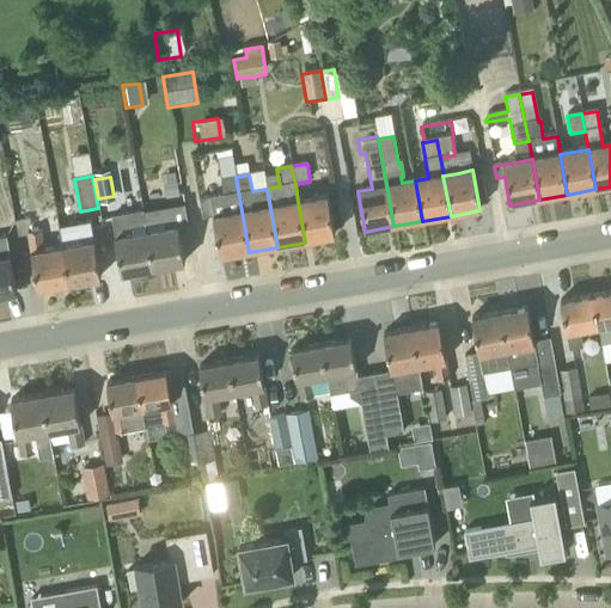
[(220,258),(249,252),(236,177),(220,179),(224,196),(209,198),(213,217),(220,258)]
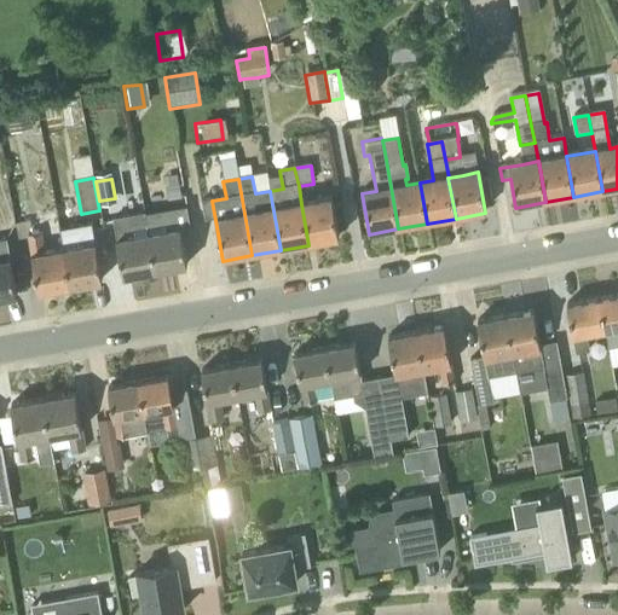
[(309,245),(339,239),(330,199),(301,204),(309,245)]
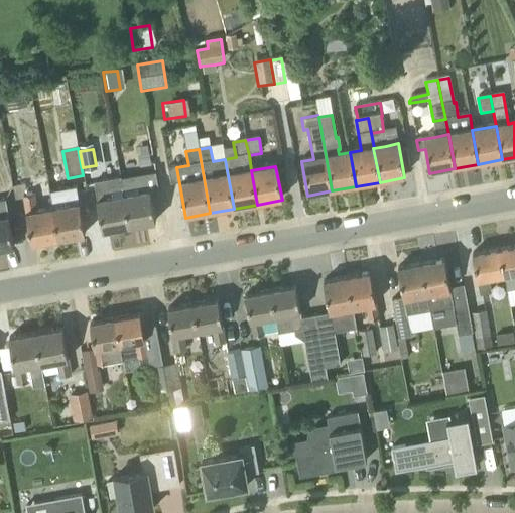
[(129,228),(156,223),(147,175),(136,177),(139,194),(124,197),(129,228)]
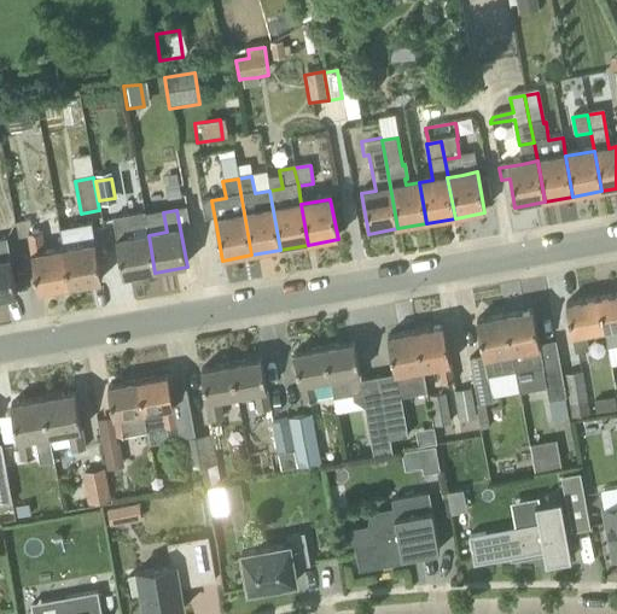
[(129,239),(126,220),(112,221),(123,279),(155,273),(149,235),(129,239)]
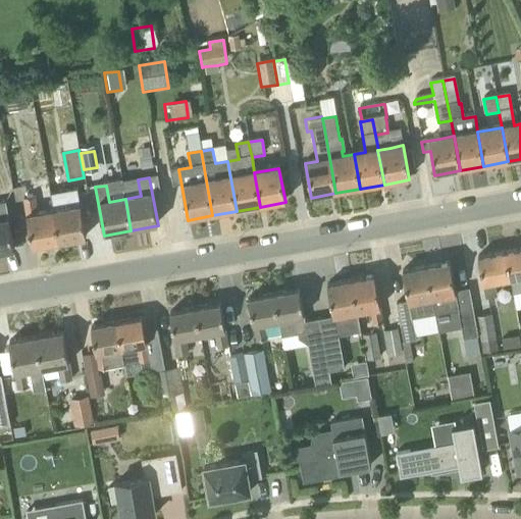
[(32,248),(59,244),(53,212),(49,188),(33,191),(35,198),(23,200),(32,248)]
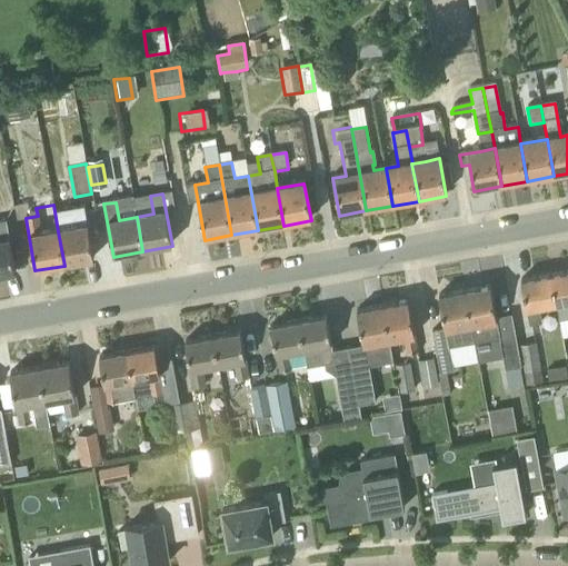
[(65,266),(93,260),(85,208),(72,210),(76,228),(58,231),(65,266)]
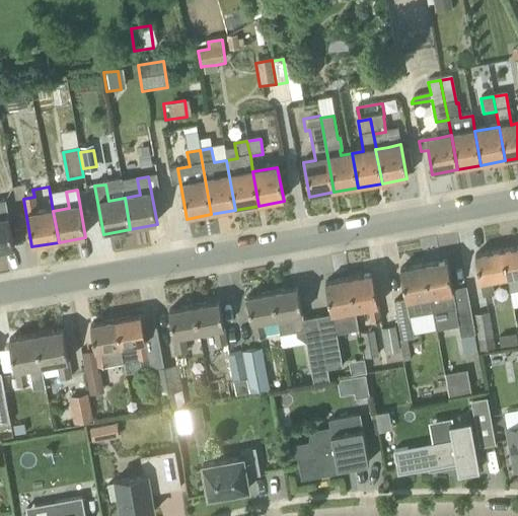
[(0,252),(14,249),(5,203),(0,203),(0,252)]
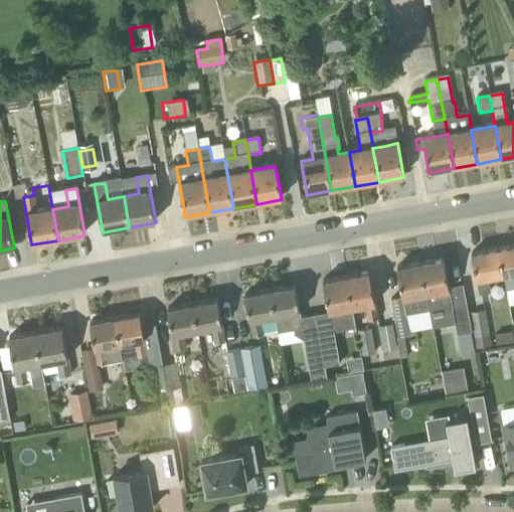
[(513,246),(498,249),(503,277),(506,291),(513,289),(513,246)]
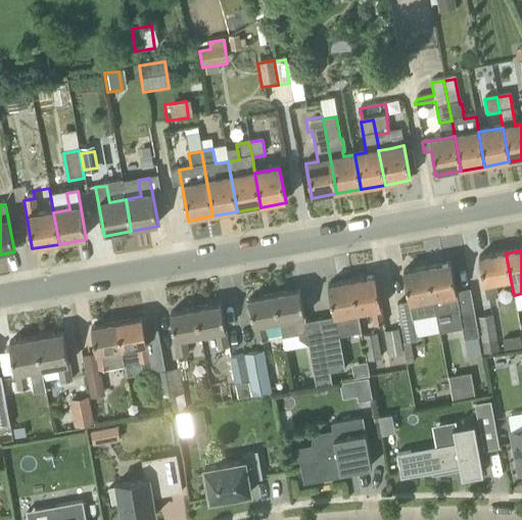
[(496,298),(493,283),(511,281),(506,253),(478,258),(486,300),(496,298)]
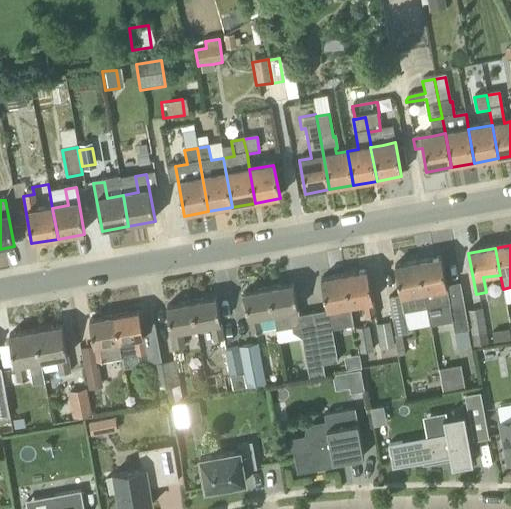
[(447,293),(441,258),(417,262),(423,294),(426,309),(427,309),(427,311),(449,307),(454,334),(468,332),(461,290),(447,293)]
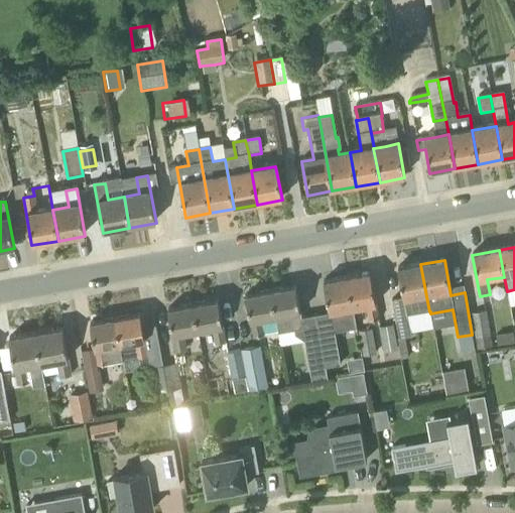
[(411,338),(407,316),(429,311),(426,296),(420,264),(397,269),(403,299),(391,301),(398,340),(404,339),(411,338)]
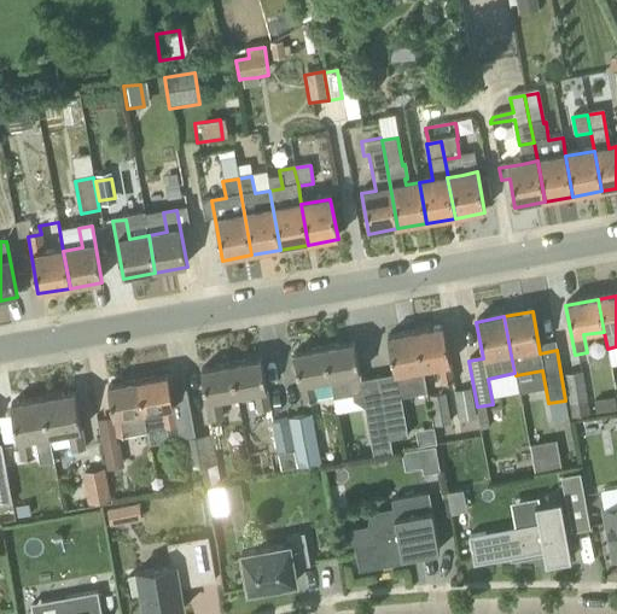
[(454,385),(443,328),(415,333),(421,370),(438,368),(442,386),(454,385)]
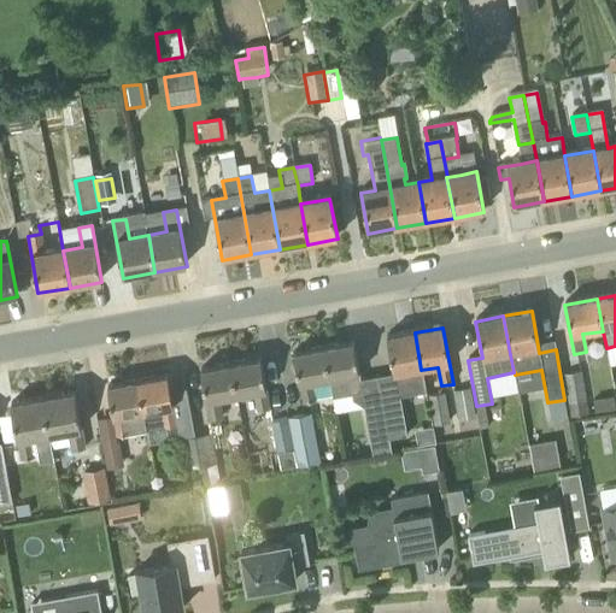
[(377,378),(382,410),(398,407),(399,406),(398,399),(426,394),(421,370),(415,332),(387,337),(393,375),(377,378)]
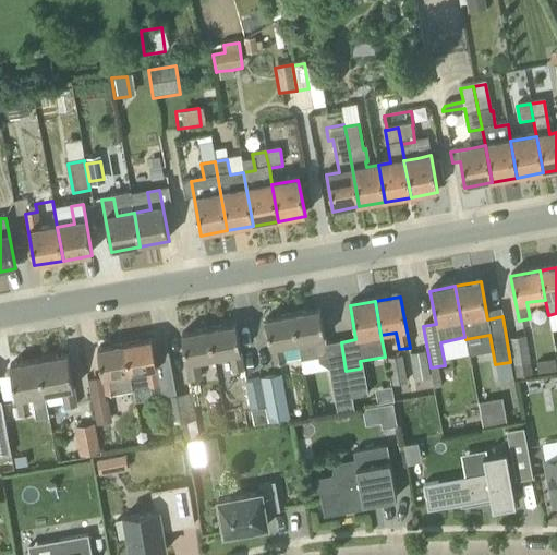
[(326,345),(319,311),(292,316),(298,344),(301,361),(318,359),(318,363),(328,370),(331,370),(333,373),(346,371),(341,342),(326,345)]
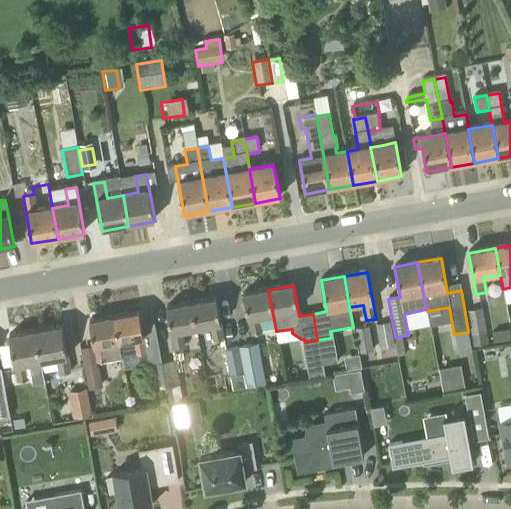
[(251,336),(262,334),(259,318),(273,315),(268,290),(243,294),(251,336)]
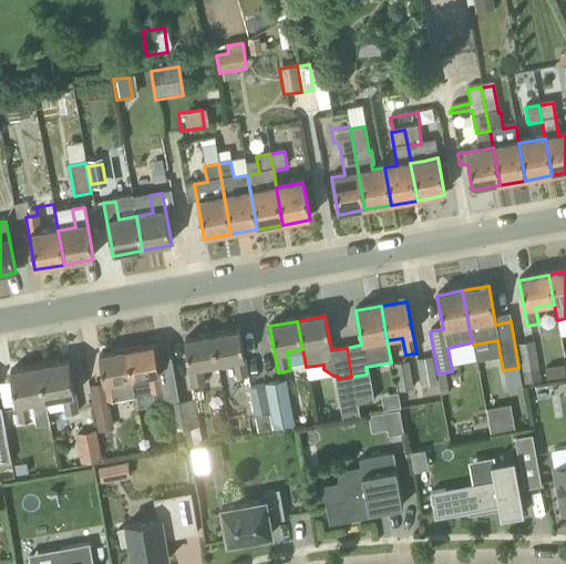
[(248,378),(239,331),(212,337),(217,365),(233,362),(236,380),(248,378)]
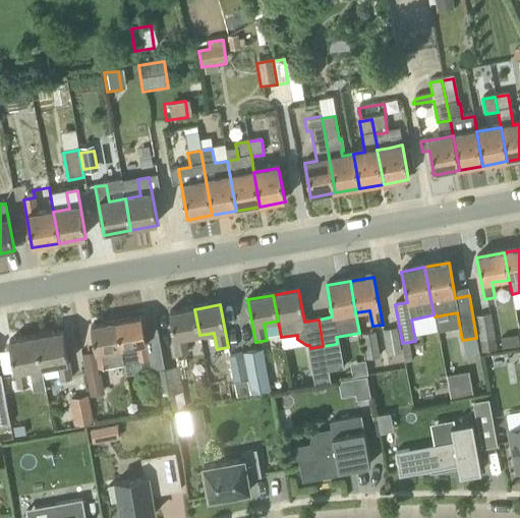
[(177,356),(187,354),(184,338),(199,335),(194,309),(169,313),(177,356)]
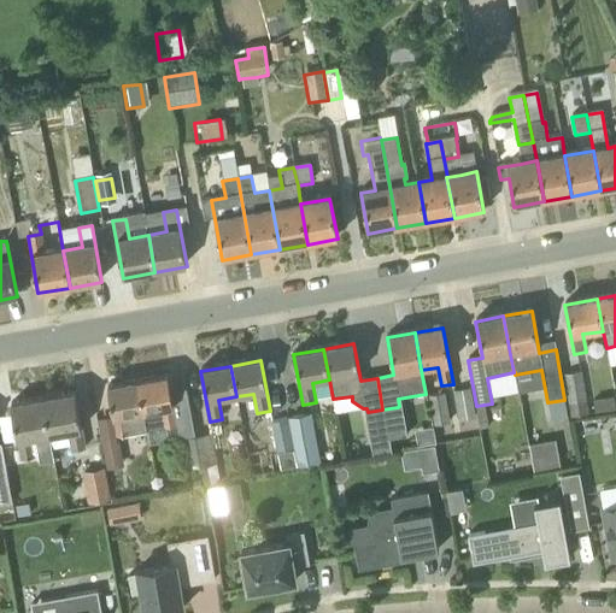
[(572,419),(588,417),(581,373),(564,376),(572,419)]
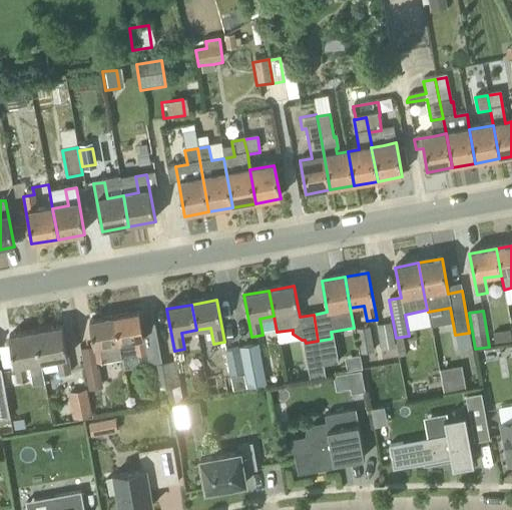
[(146,356),(139,314),(114,319),(119,344),(133,342),(136,358),(146,356)]
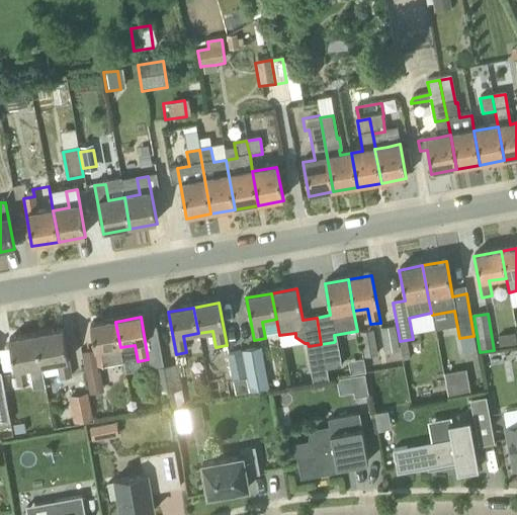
[(98,368),(108,366),(123,364),(120,347),(115,322),(90,326),(98,368)]
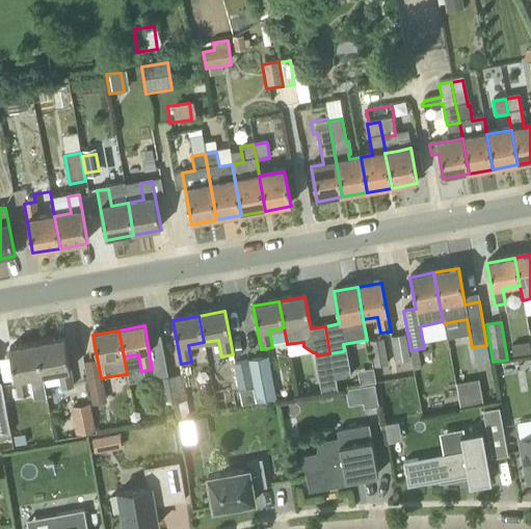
[(409,364),(405,337),(391,340),(388,341),(393,367),(394,367),(394,370),(402,368),(403,374),(412,373),(409,364)]
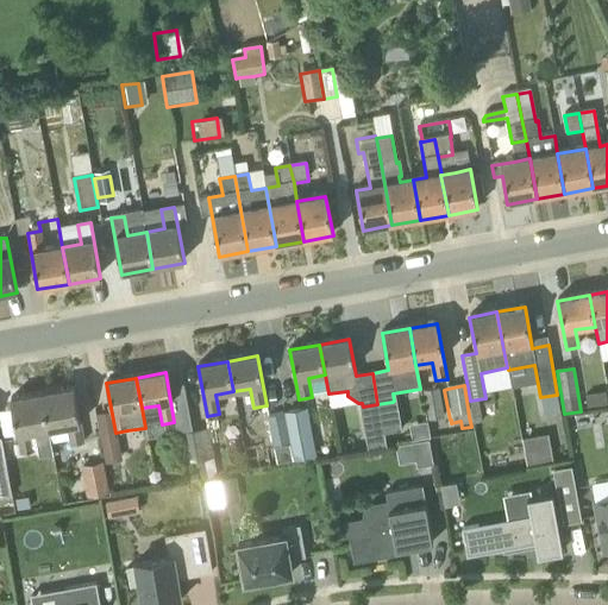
[(83,445),(74,389),(42,395),(49,432),(67,428),(70,447),(83,445)]
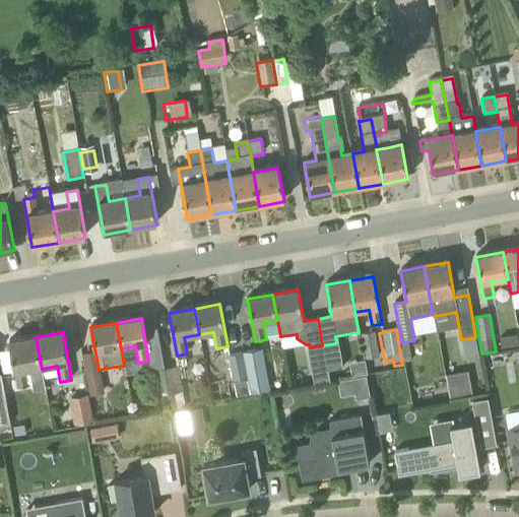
[(379,357),(374,333),(361,335),(369,377),(382,374),(381,371),(384,370),(381,357),(379,357)]
